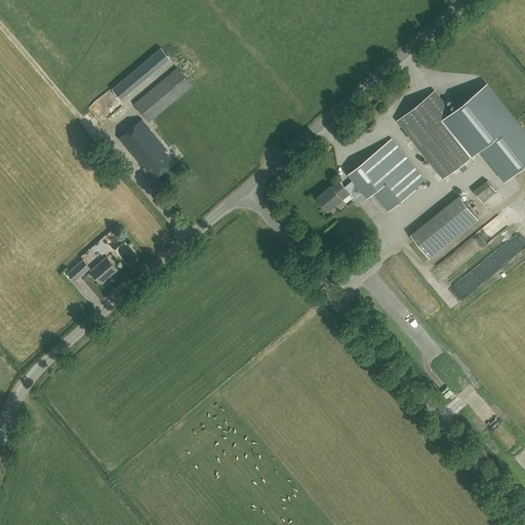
[(162,45),(112,85),(121,96),(171,56),(162,45)]
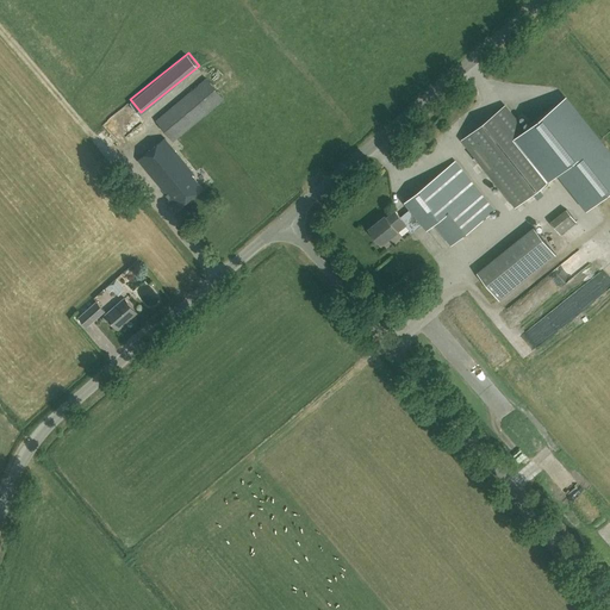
[(169,143),(223,98),(207,79),(156,122),(169,137),(167,139),(166,138),(138,160),(173,201),(175,200),(180,206),(203,188),(192,175),(194,173),(169,143)]
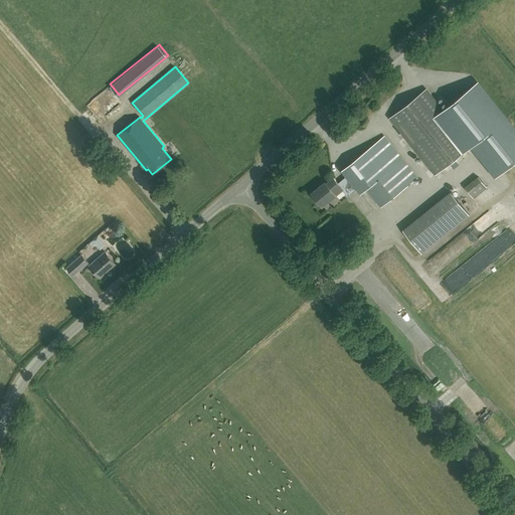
[(426,89),(390,118),(435,174),(472,145),(496,175),(514,160),(514,131),(477,83),(444,110),(426,89)]
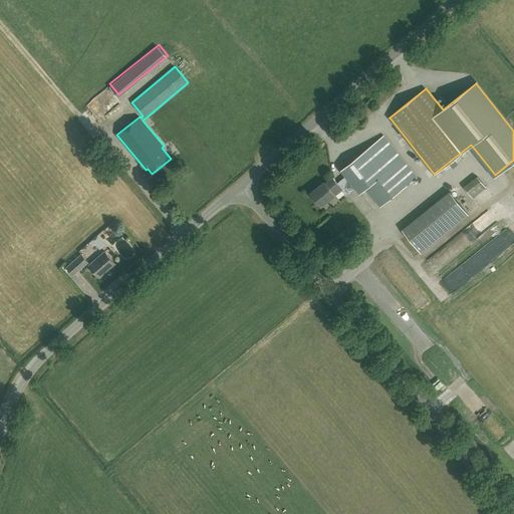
[(315,133),(326,121),(320,116),(309,126),(315,133)]
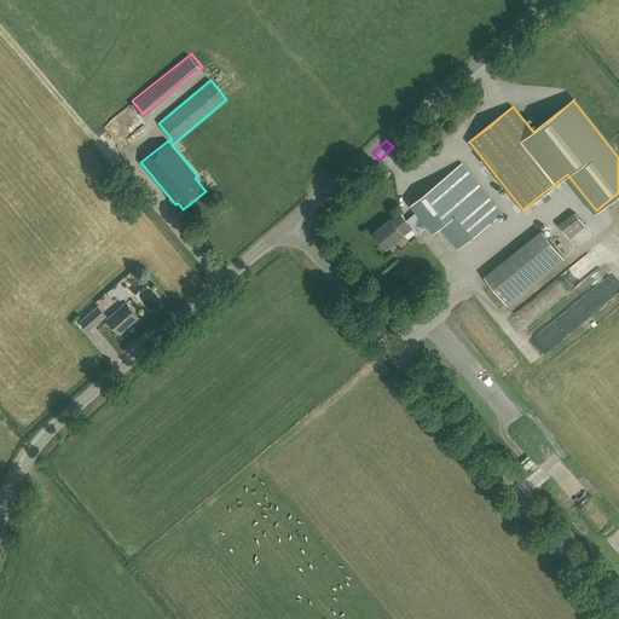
[(502,214),(462,163),(410,204),(433,232),(441,226),(458,248),(502,214)]
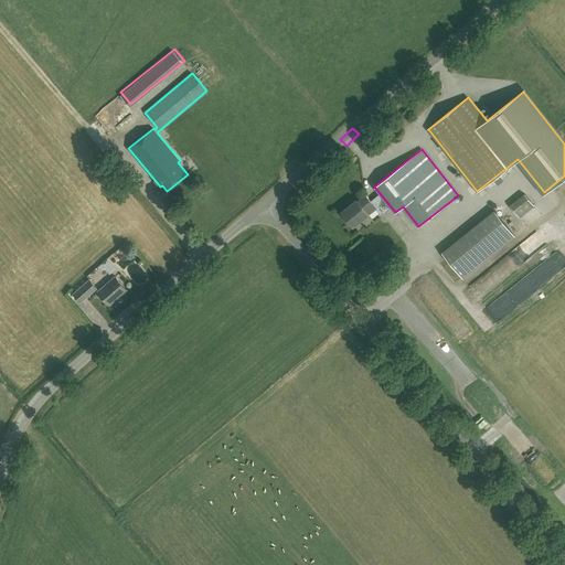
[(528,192),(512,204),(520,214),(535,203),(528,192)]
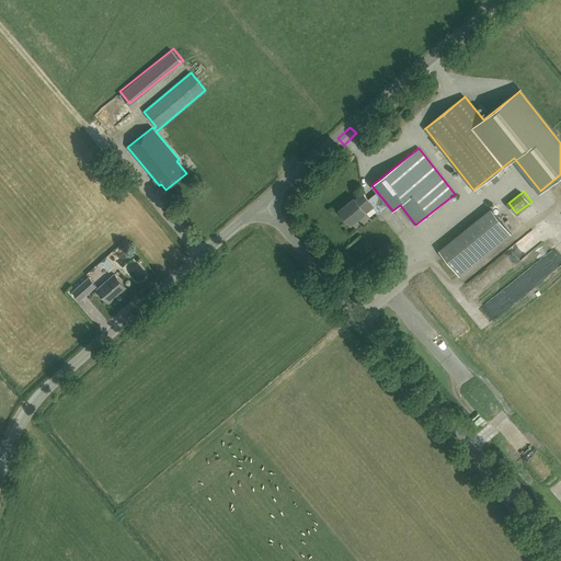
[(366,212),(374,206),(364,193),(356,199),(354,198),(340,210),(351,225),(366,213),(366,212)]
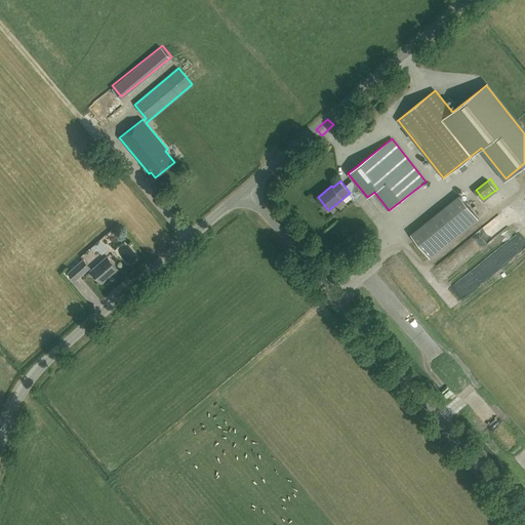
[(440,249),(421,227),(411,235),(430,258),(440,249)]
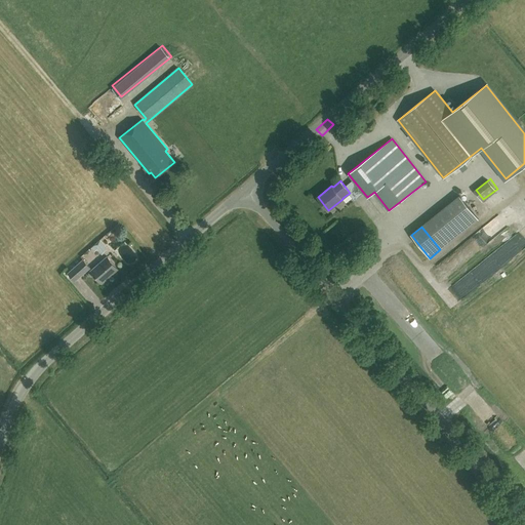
[(139,258),(126,239),(120,243),(122,247),(119,249),(130,266),(139,258)]
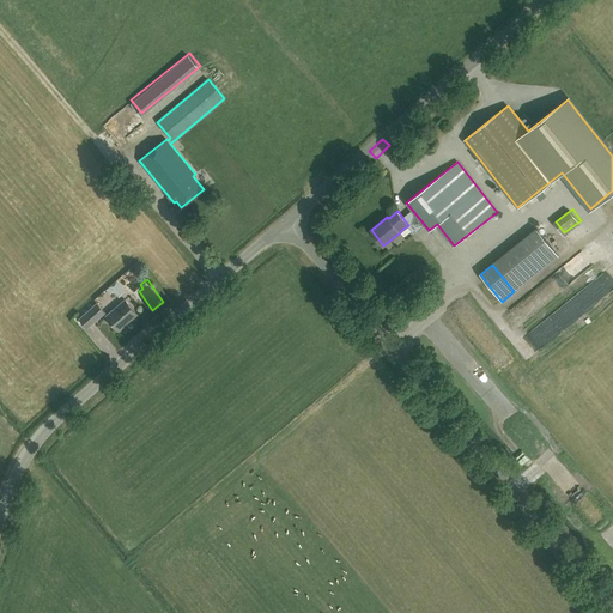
[(117,283),(99,299),(109,309),(121,297),(119,293),(123,289),(117,283)]
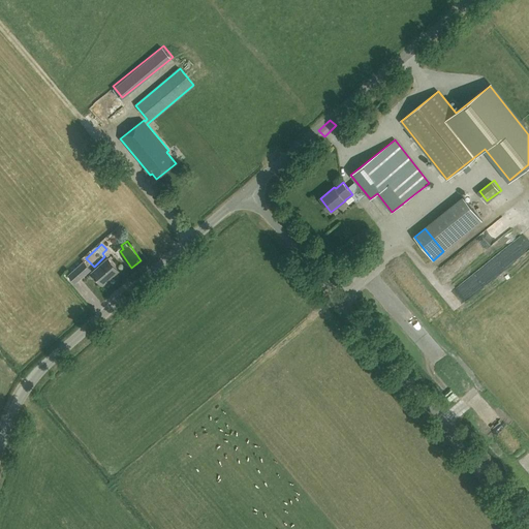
[(102,286),(120,272),(109,258),(92,273),(102,286)]
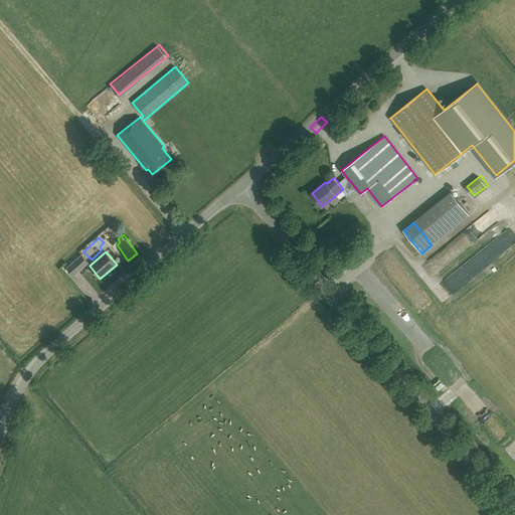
[(74,276),(90,263),(82,254),(67,268),(74,276)]
